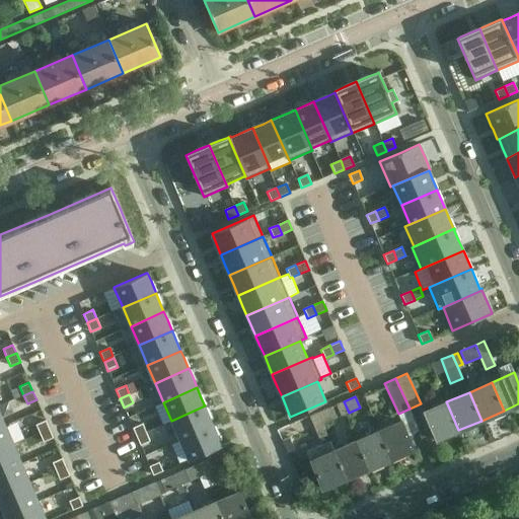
[(344,401),(336,404),(341,416),(349,413),(344,401)]
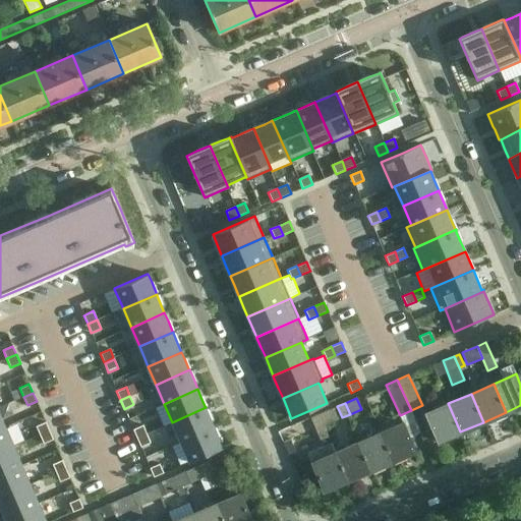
[(448,403),(425,413),(439,442),(460,431),(448,403)]
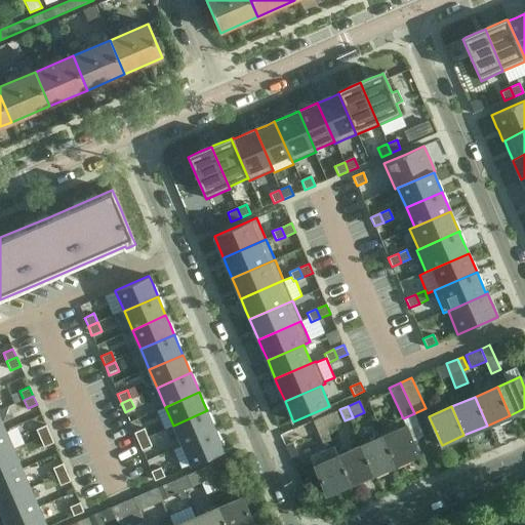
[(207,410),(173,426),(182,445),(215,430),(212,422),(208,412),(207,410)]
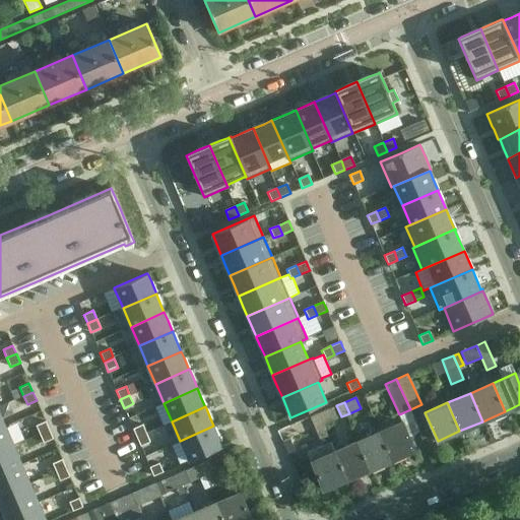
[(332,407),(309,416),(319,440),(327,436),(322,425),(337,418),(332,407)]
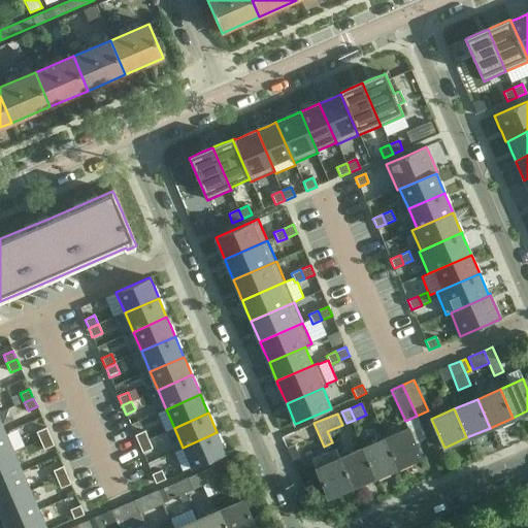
[(46,428),(36,432),(40,440),(50,436),(46,428)]
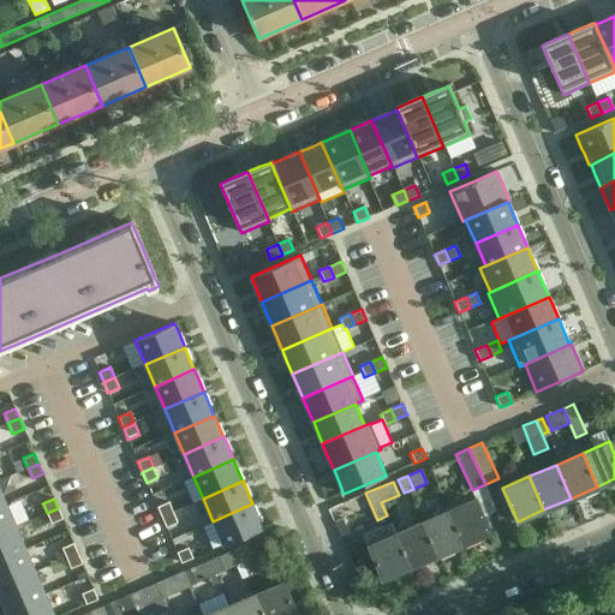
[(448,511),(463,544),(490,533),(475,500),(448,511)]
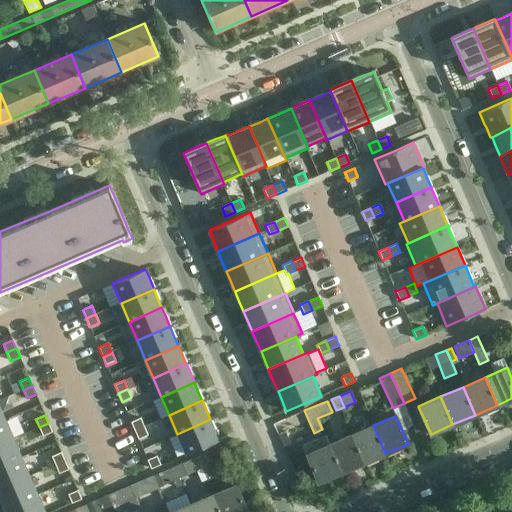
[(140,418),(131,422),(134,430),(144,426),(143,426),(140,418)]
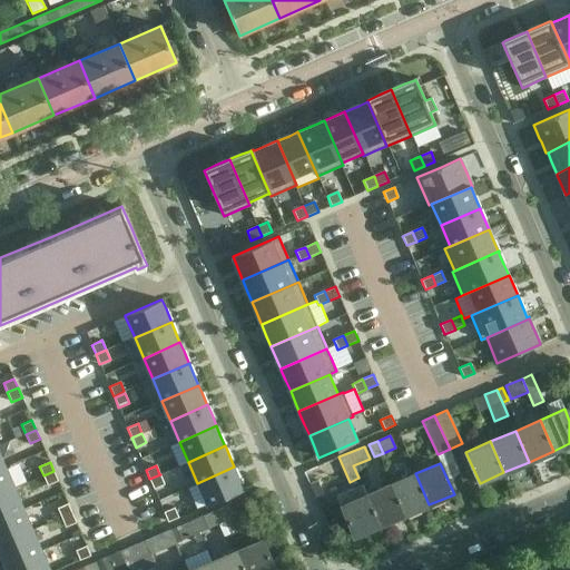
[(234,467),(197,483),(207,504),(207,505),(244,489),(242,485),(239,480),(235,469),(234,467)]
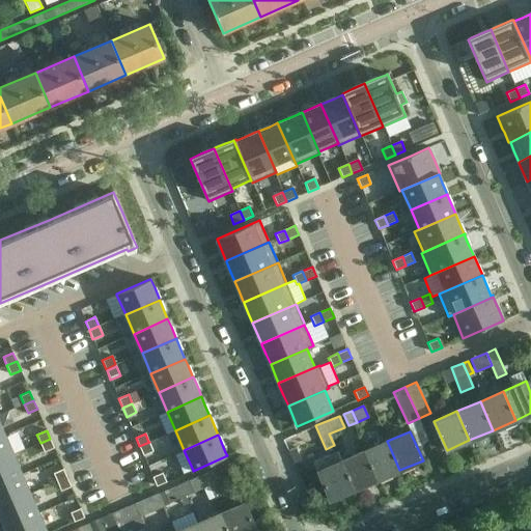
[(5,436),(0,437),(0,460),(14,454),(5,436)]
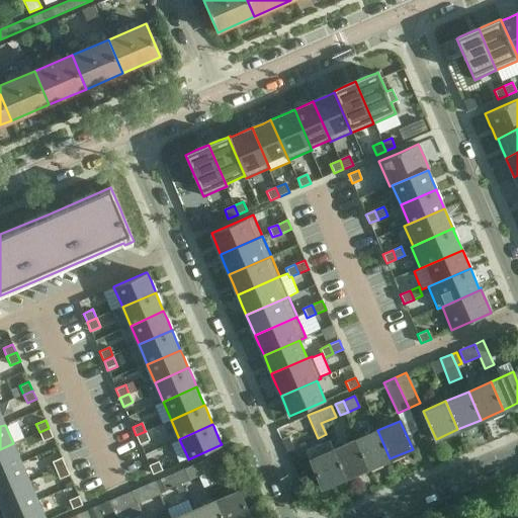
[(49,428),(39,432),(44,441),(53,437),(49,428)]
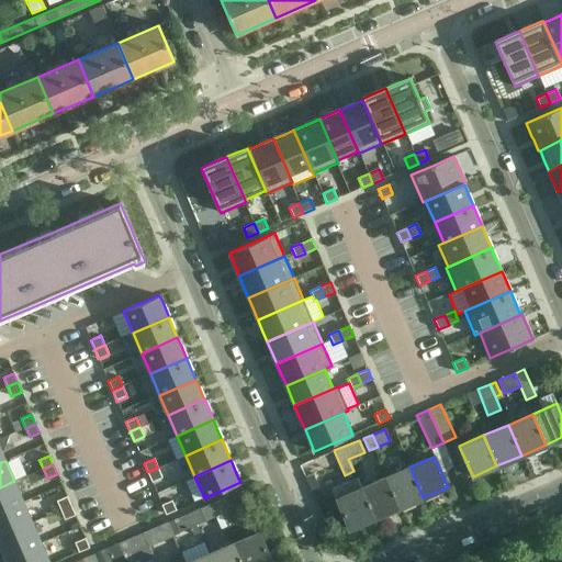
[(398,508),(423,497),(409,467),(385,478),(398,508)]
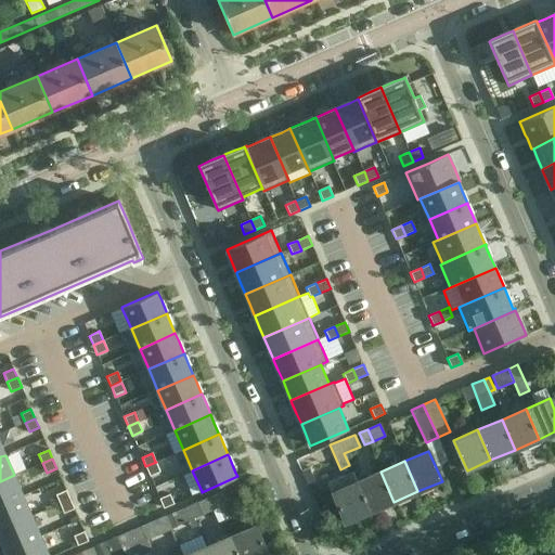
[(156,462),(145,466),(150,476),(159,472),(156,462)]
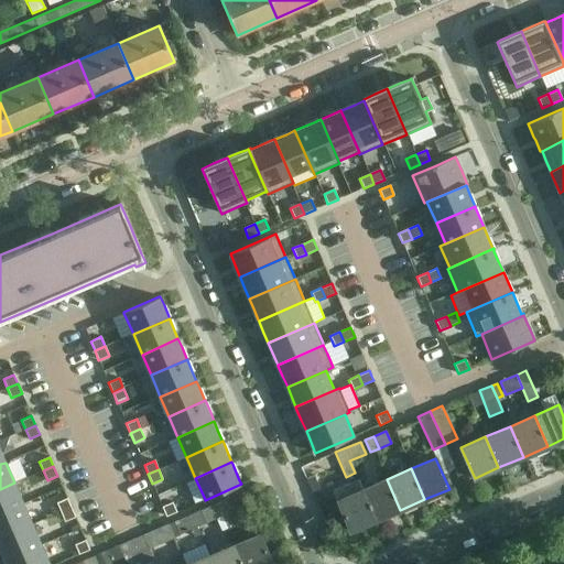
[(314,476),(307,479),(318,505),(325,501),(314,476)]
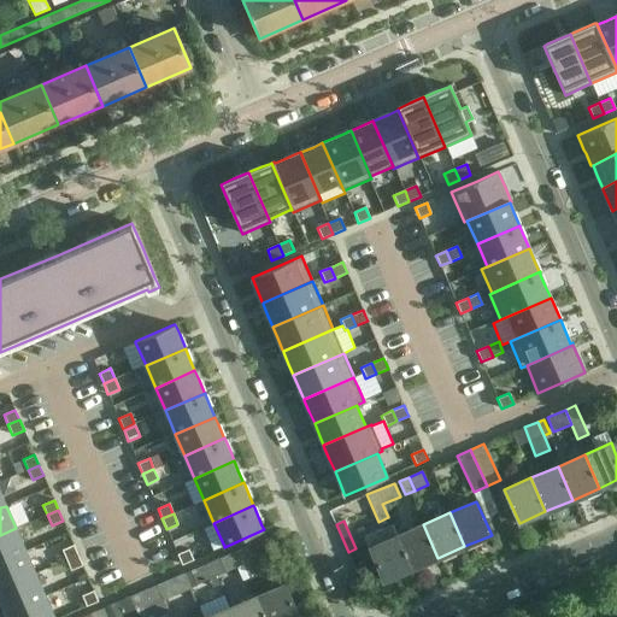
[(411,569),(438,558),(423,524),(397,535),(411,569)]
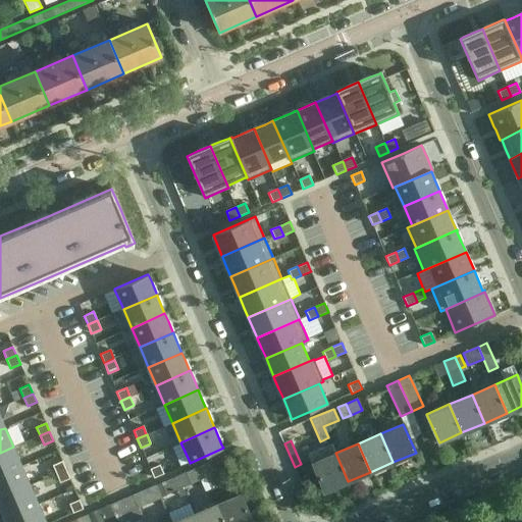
[(331,445),(308,454),(312,463),(325,491),(348,481),(335,453),(331,445)]
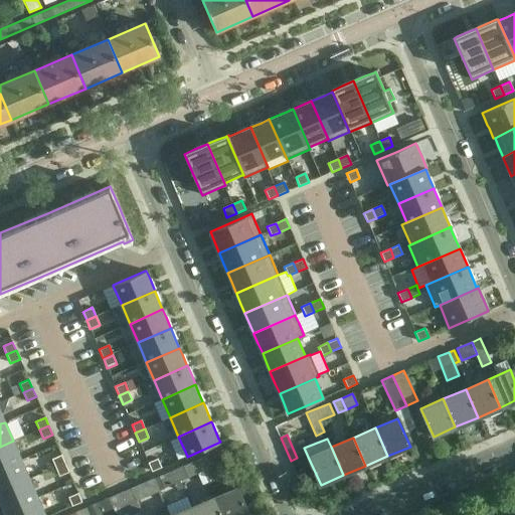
[(13,441),(0,447),(0,469),(22,460),(14,441),(13,441)]
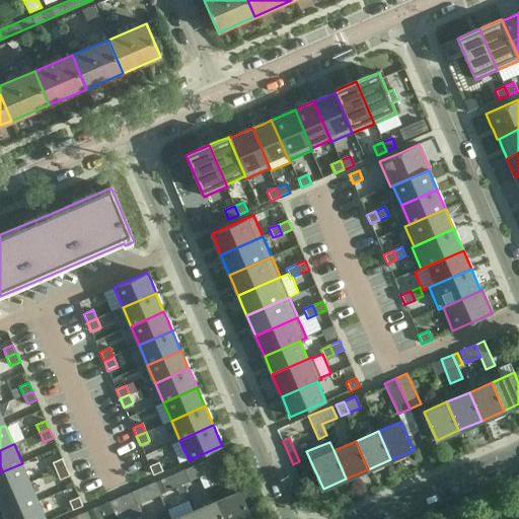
[(62,458),(52,462),(56,471),(65,467),(62,458)]
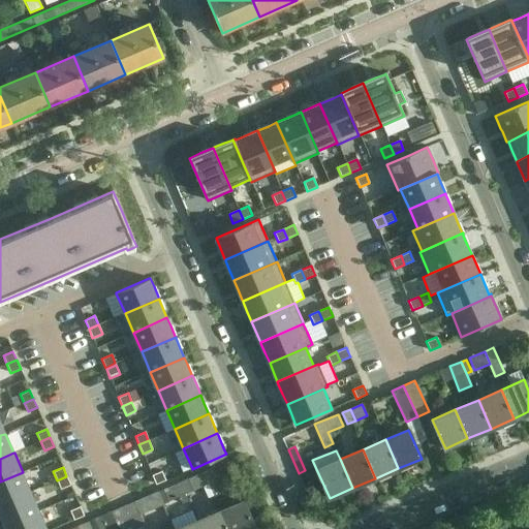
[(211,468),(188,478),(193,489),(201,486),(208,484),(213,496),(221,493),(221,491),(211,468)]
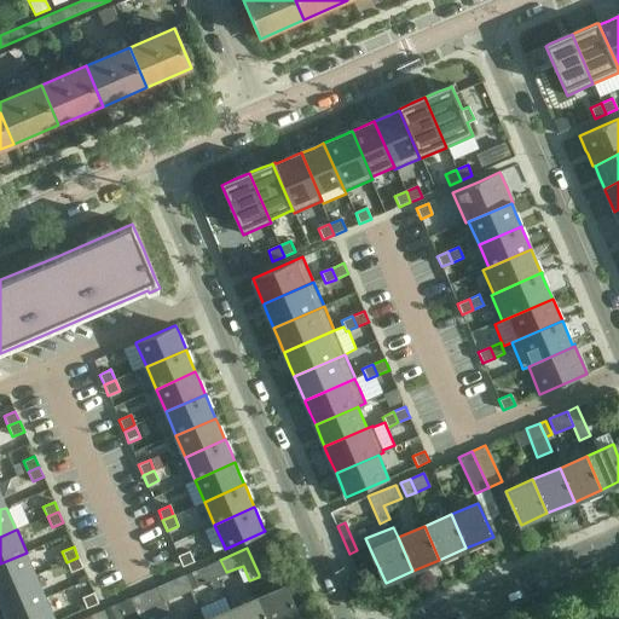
[(189,550),(178,556),(183,567),(194,562),(189,550)]
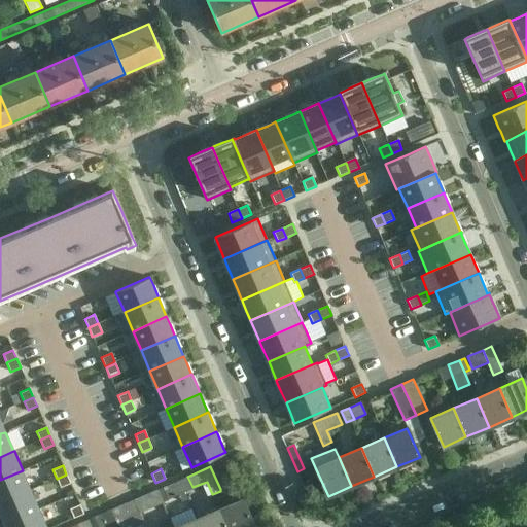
[(23,470),(0,480),(0,502),(31,490),(23,470)]
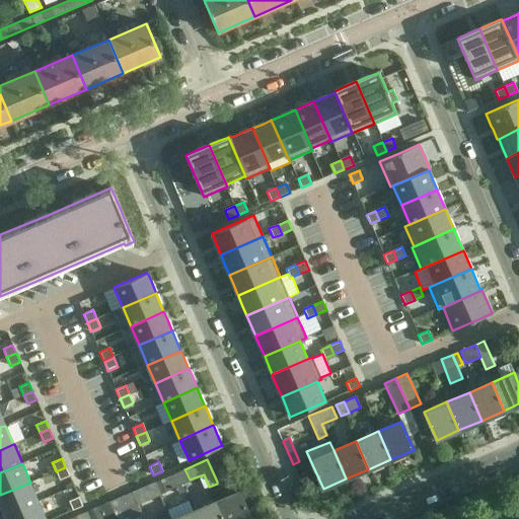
[(65,467),(56,471),(60,479),(69,475),(65,467)]
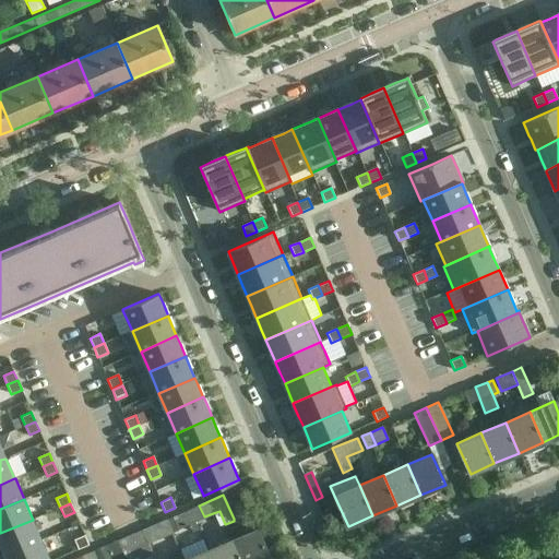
[(194,507),(187,511),(191,523),(200,520),(194,507)]
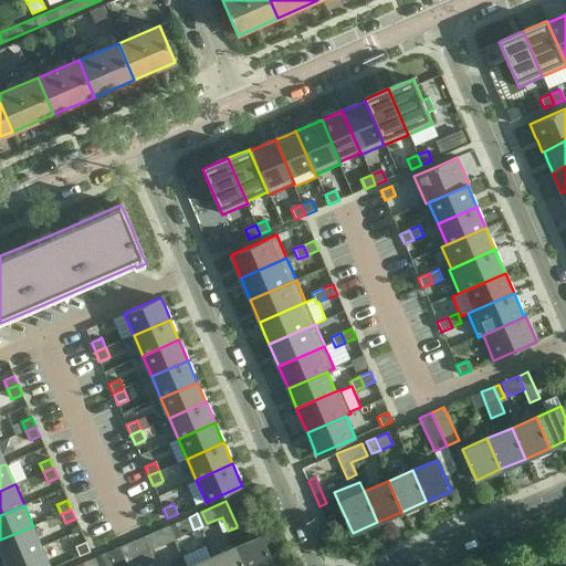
[(176,523),(168,526),(175,540),(181,536),(181,535),(194,530),(189,517),(176,523)]
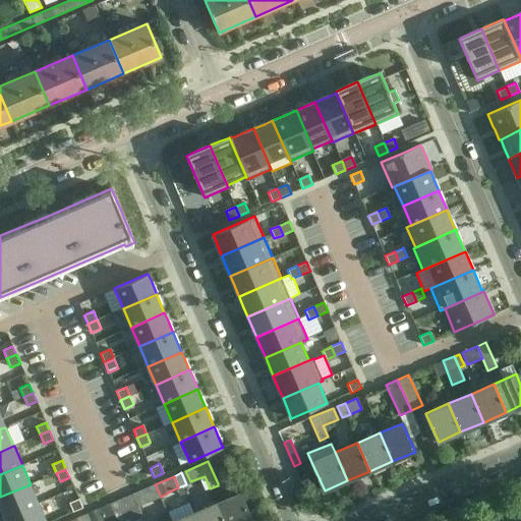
[(205,476),(198,478),(205,490),(210,488),(205,476)]
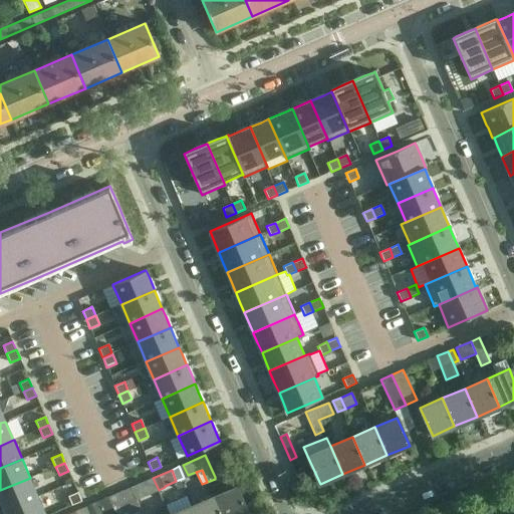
[(30,478),(0,490),(0,499),(2,503),(4,510),(5,511),(38,497),(38,496),(30,478)]
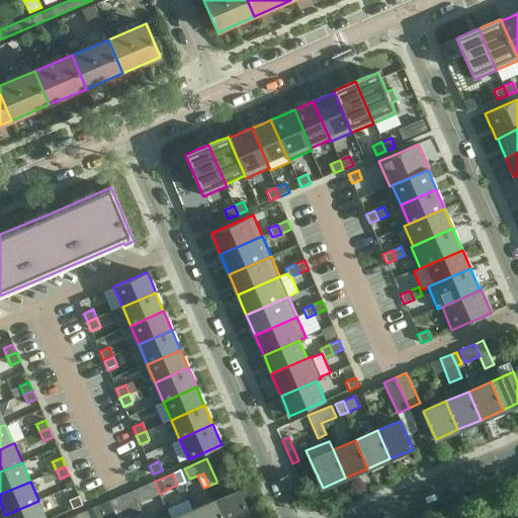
[(119,496),(128,517),(143,517),(137,503),(148,498),(143,487),(132,492),(131,491),(119,496)]
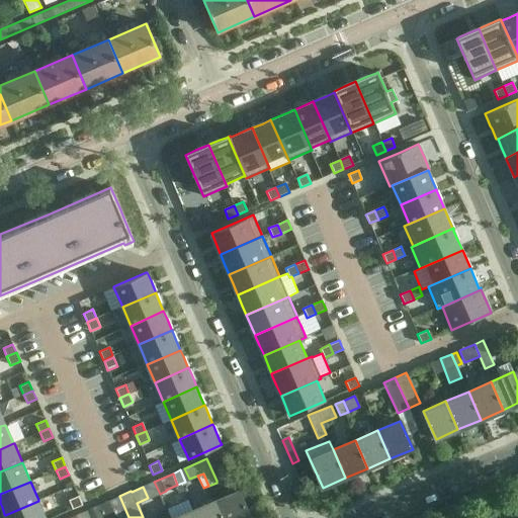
[(216,500),(223,517),(249,517),(238,491),(216,500)]
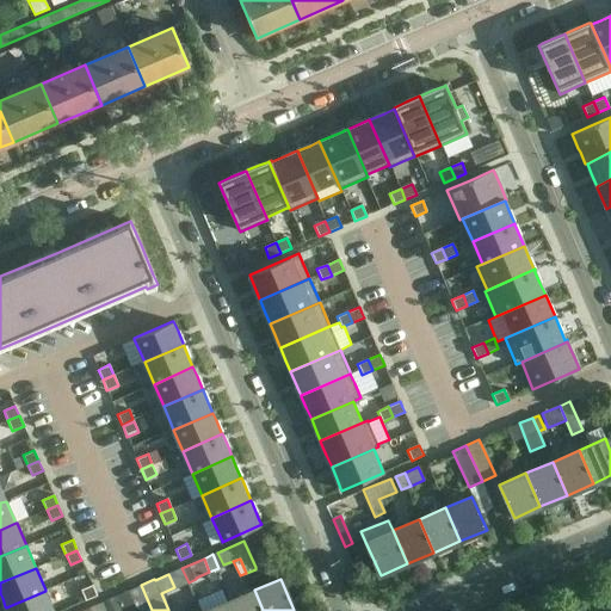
[(92,585),(81,590),(86,600),(97,596),(92,585)]
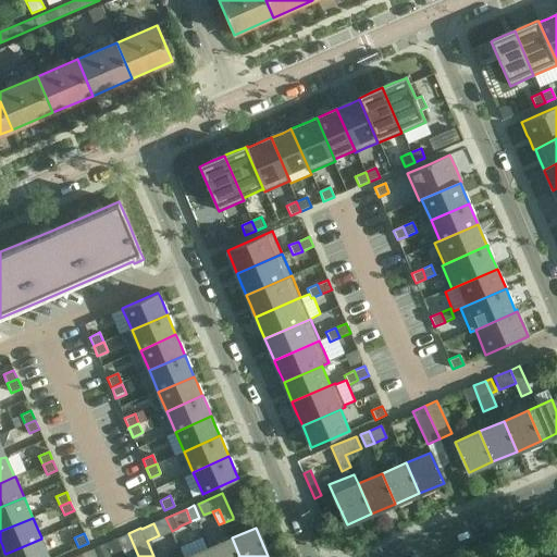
[(138,556),(128,533),(116,539),(95,548),(98,556),(110,556),(122,551),(124,556),(138,556)]
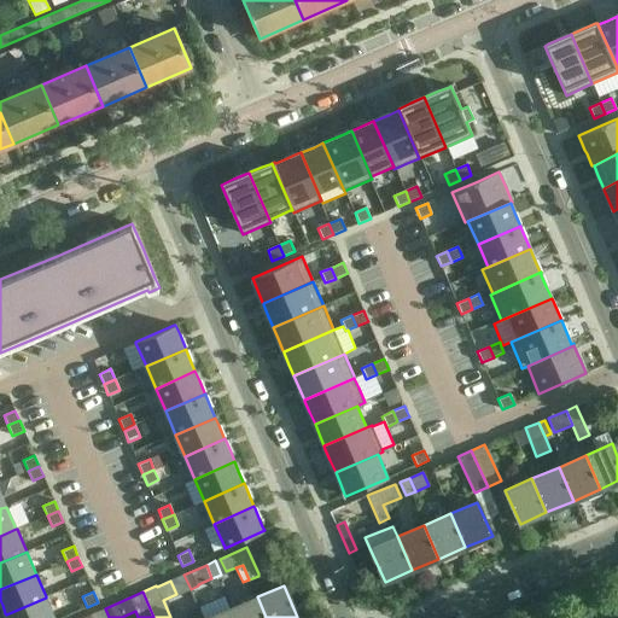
[(234,617),(266,617),(257,596),(231,608),(234,617)]
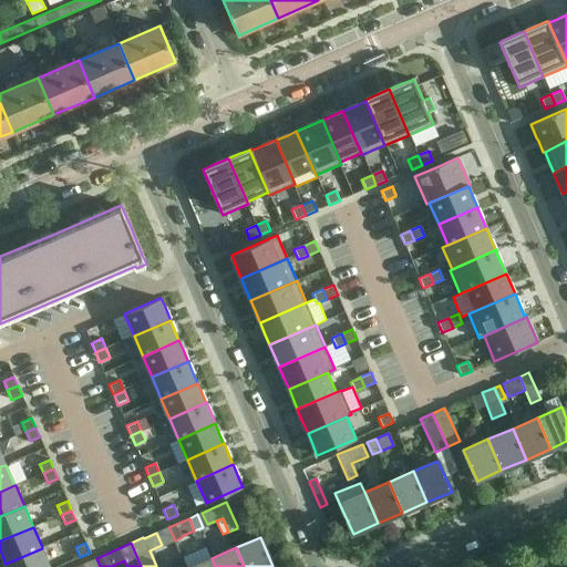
[(50,566),(42,548),(6,564),(6,565),(7,566),(50,566)]
